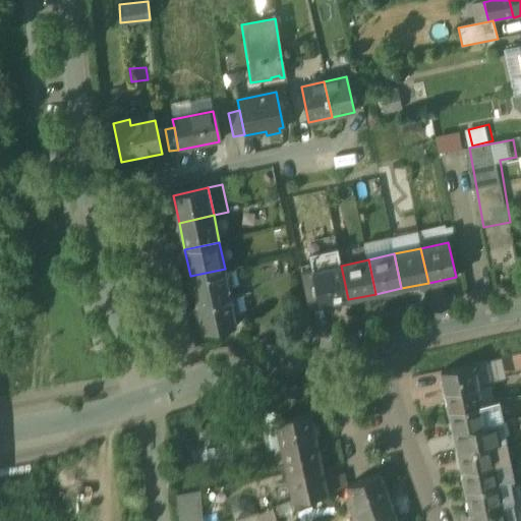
[(341,266),(300,274),(308,308),(348,299),(341,266)]
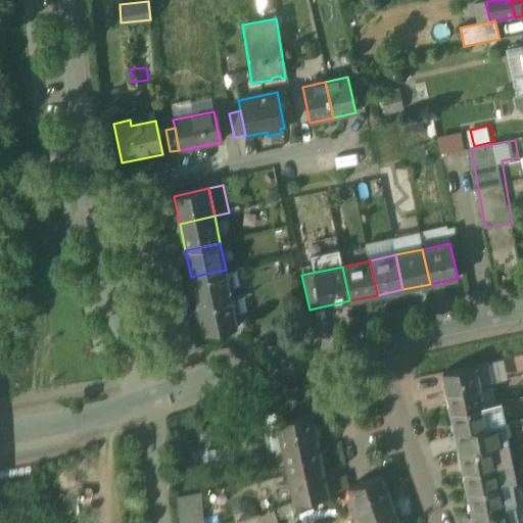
[(226,270),(191,277),(196,304),(231,297),(226,270)]
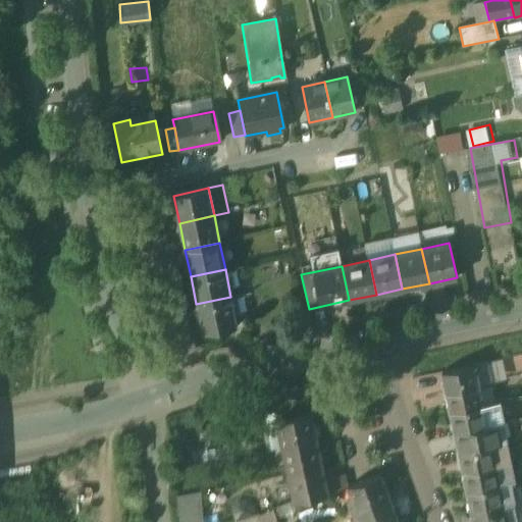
[(230,297),(196,304),(202,333),(237,325),(230,297)]
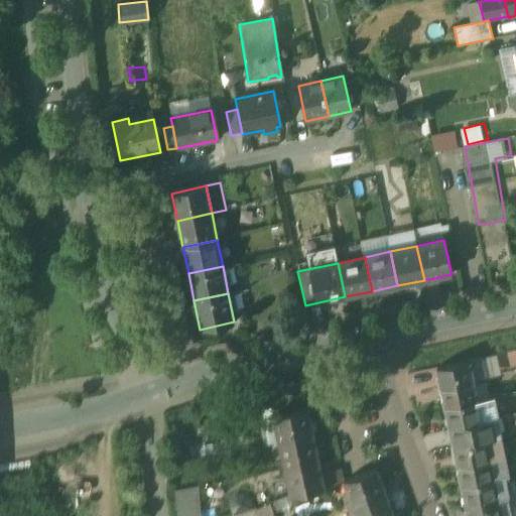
[(469,361),(437,368),(441,386),(473,380),(469,361)]
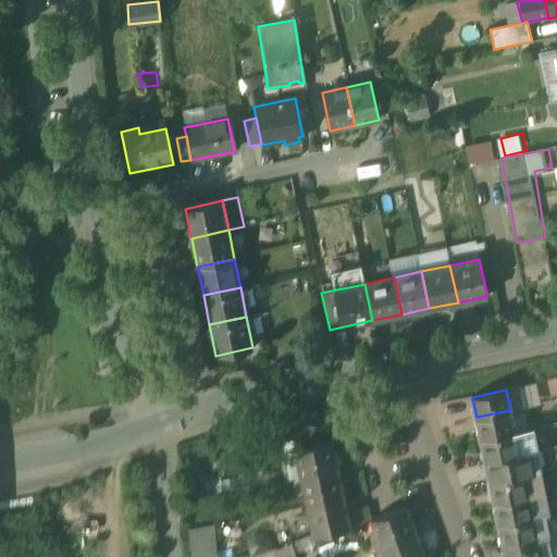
[(510,410),(477,417),(482,441),(516,433),(510,410)]
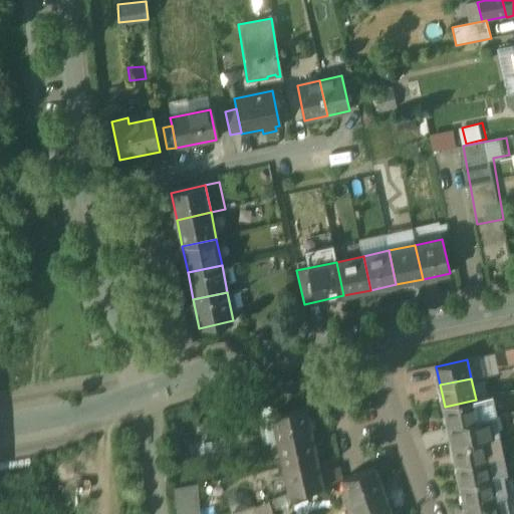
[(492,397),(476,400),(480,420),(496,416),(492,397)]
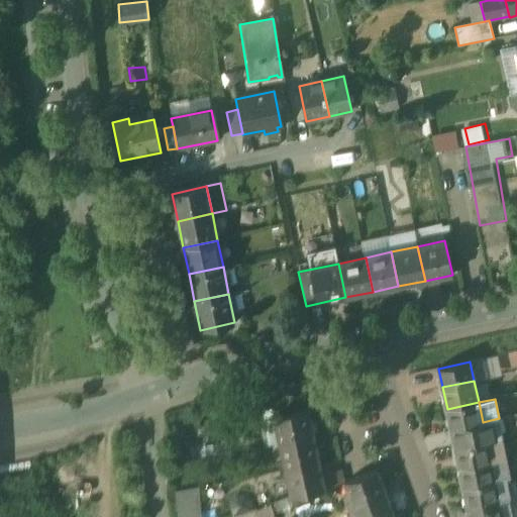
[(479,402),(447,409),(451,428),(483,422),(479,402)]
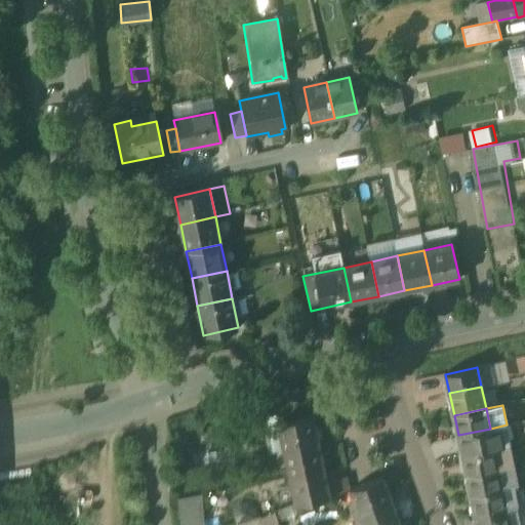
[(313,413),(278,420),(284,448),(319,441),(313,413)]
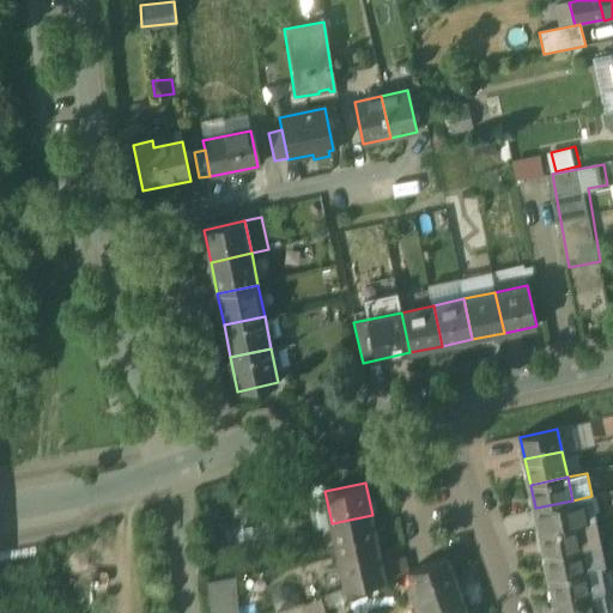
[(572,501),(535,508),(540,532),(577,523),(572,501)]
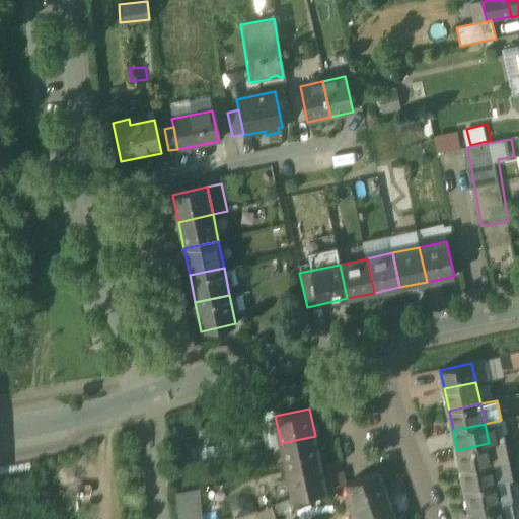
[(315,436),(281,443),(287,470),(320,462),(315,436)]
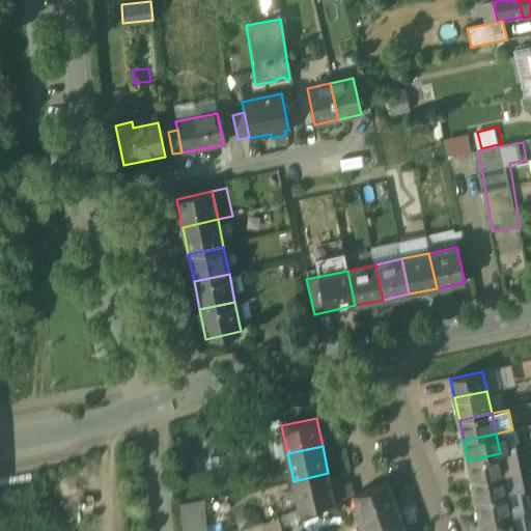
[(516,450),(500,453),(504,474),(521,470),(516,450)]
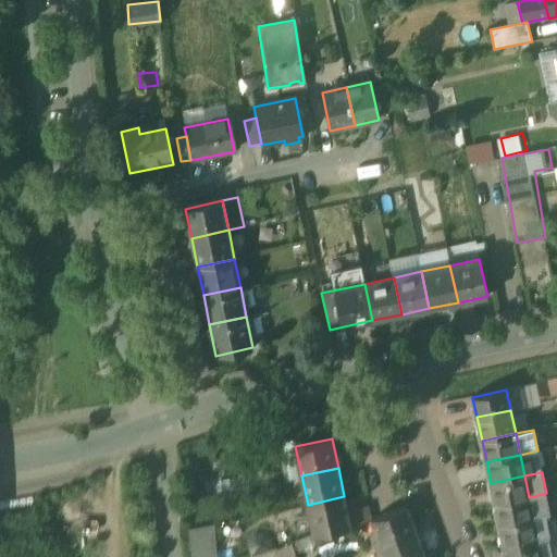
[(524,475),(491,483),(495,505),(529,497),(524,475)]
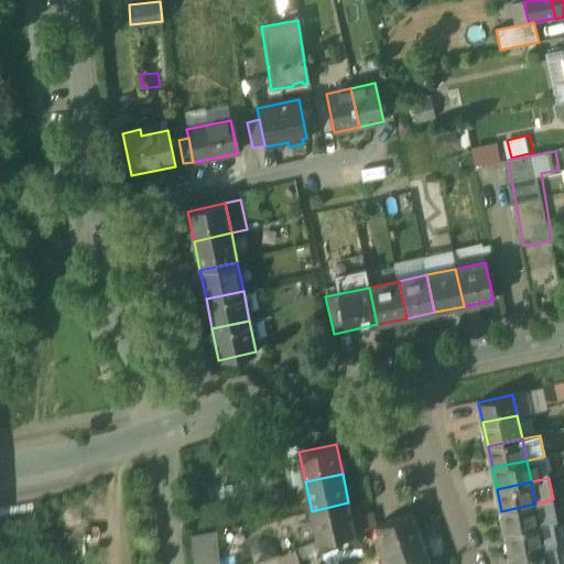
[(348,502),(312,511),(318,541),(355,533),(348,502)]
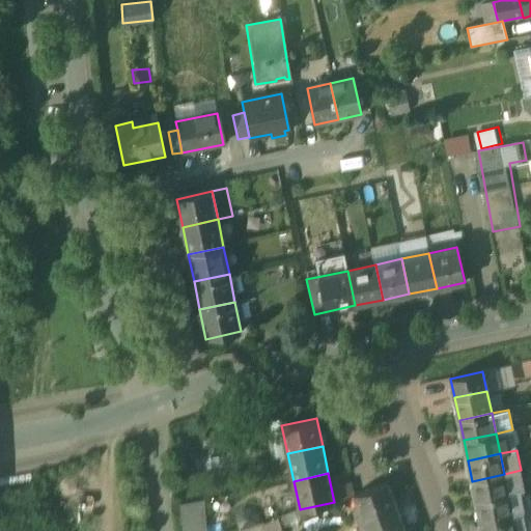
[(504,474),(472,481),(477,501),(508,494),(504,474)]
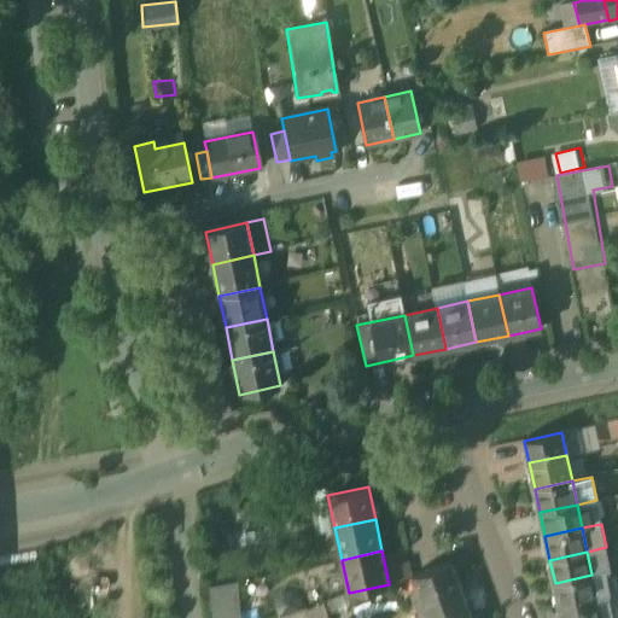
[(450,561),(412,575),(424,606),(461,592),(450,561)]
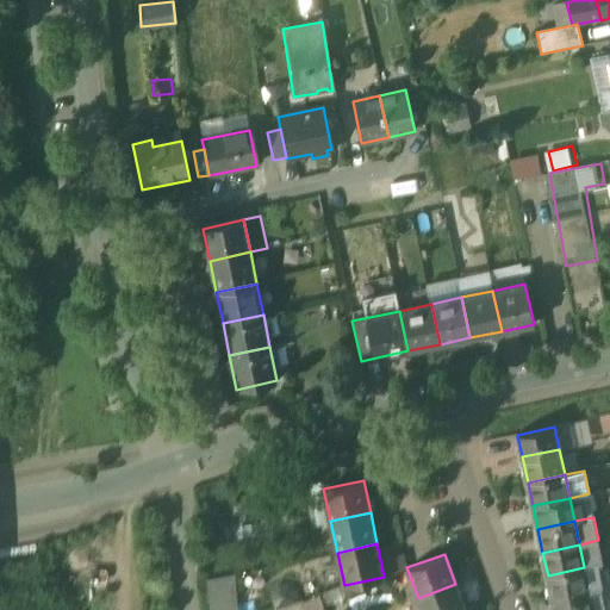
[(596,565),(584,567),(590,591),(601,589),(596,565)]
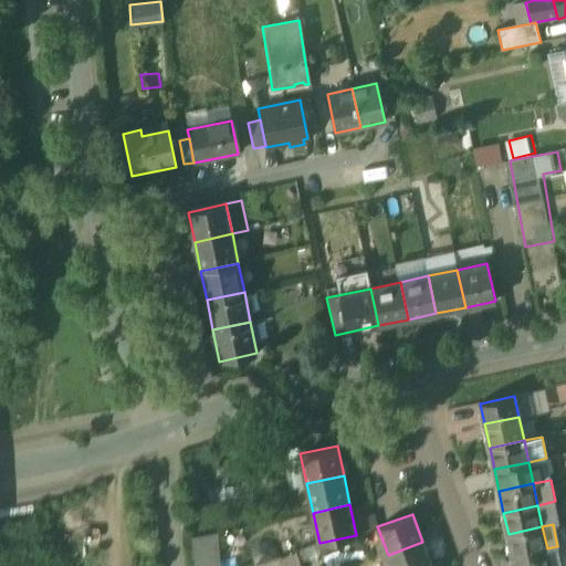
[(542,526),(509,534),(513,556),(547,548),(542,526)]
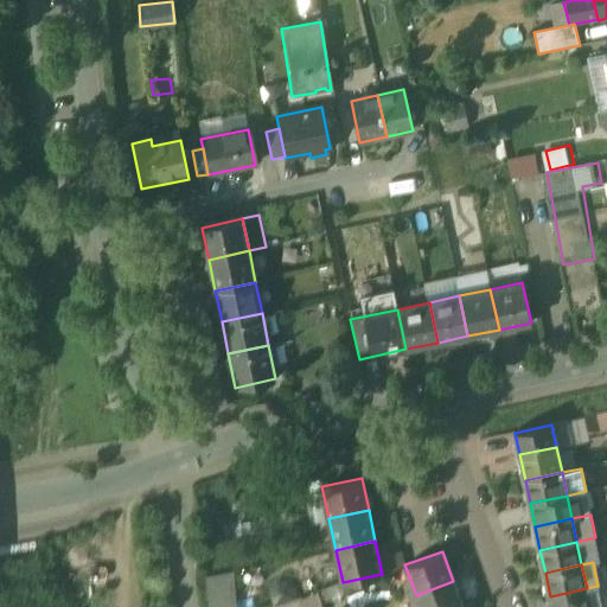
[(242,606),(240,573),(209,575),(210,606),(242,606)]
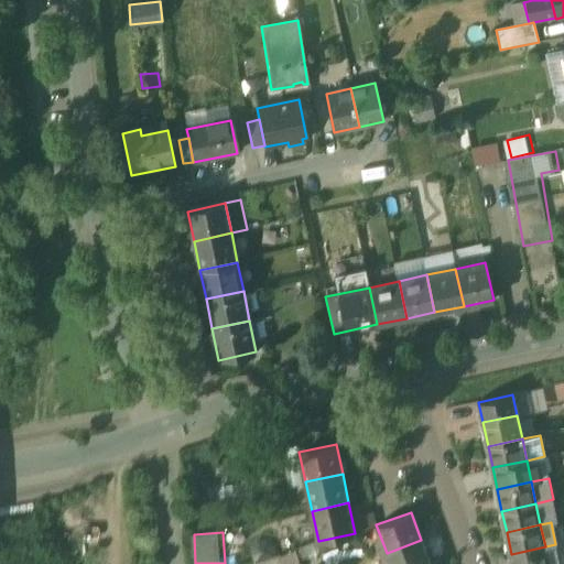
[(430,563),(421,540),(387,553),(390,563),(430,563)]
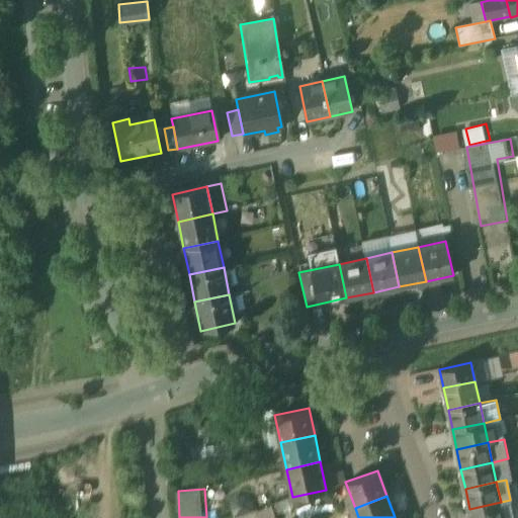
[(513,517),(510,500),(501,502),(504,517),(513,517)]
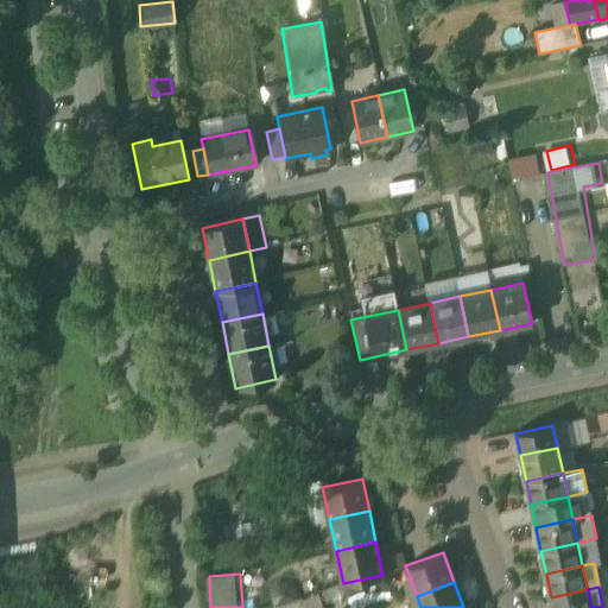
[(591,607),(588,589),(551,597),(552,607),(591,607)]
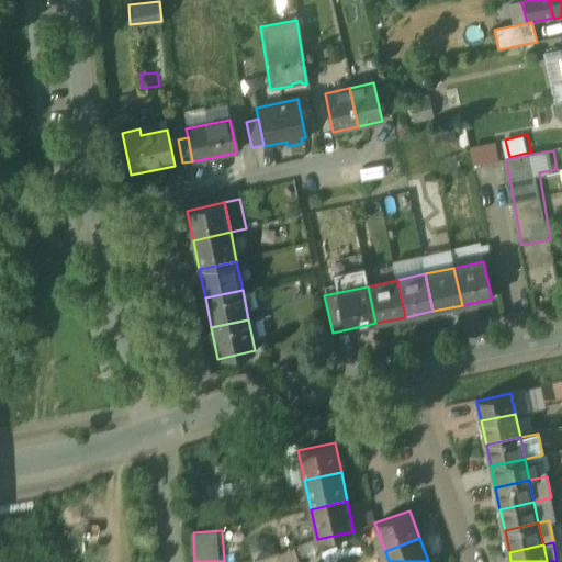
[(281,561),(278,552),(254,561),(281,561)]
